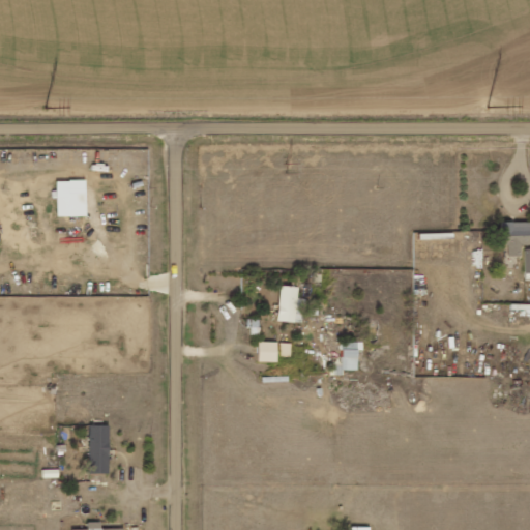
[(69,180),(70,216),(86,216),(86,180),(69,180)]
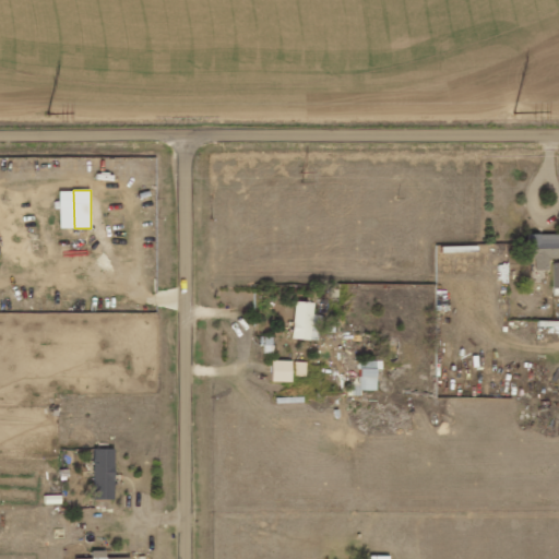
[(558,234),(528,235),(528,259),(535,259),(535,270),(548,270),(548,259),(558,259),(558,234)]
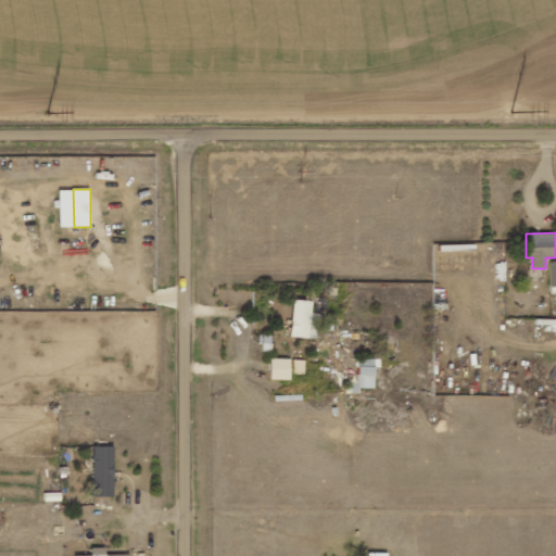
[(313,313),(313,301),(293,300),(292,337),(317,338),(318,313),(313,313)]
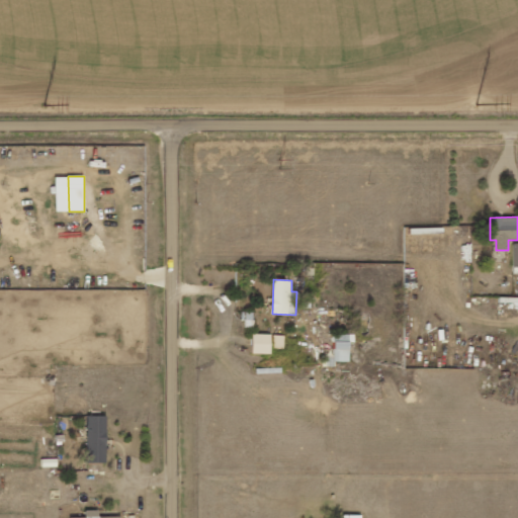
[(271,354),(271,348),(284,348),(284,335),(253,334),(252,353),(271,354)]
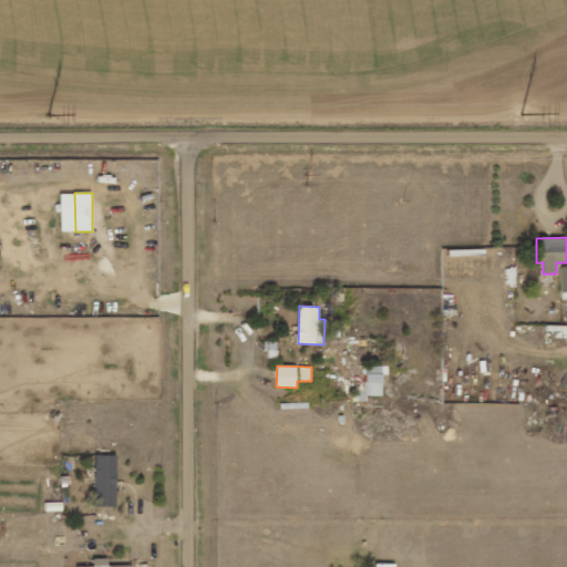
[(383,395),(382,366),(366,367),(366,397),(383,395)]
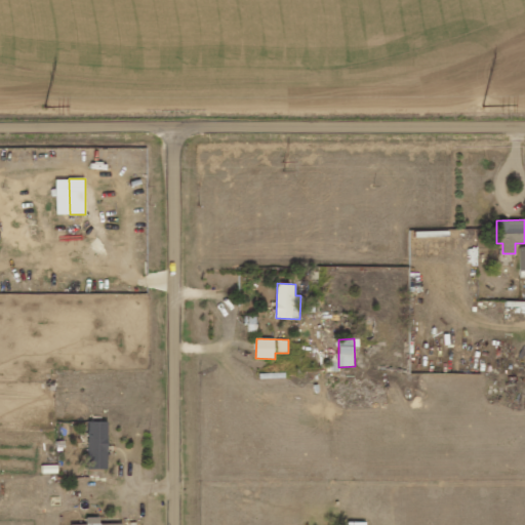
[(109,422),(88,421),(87,470),(108,470),(109,422)]
